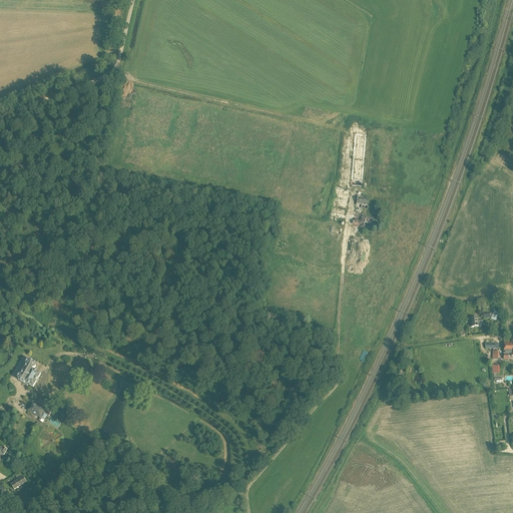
[(373,163),(384,163),(384,152),(373,152),(373,163)]
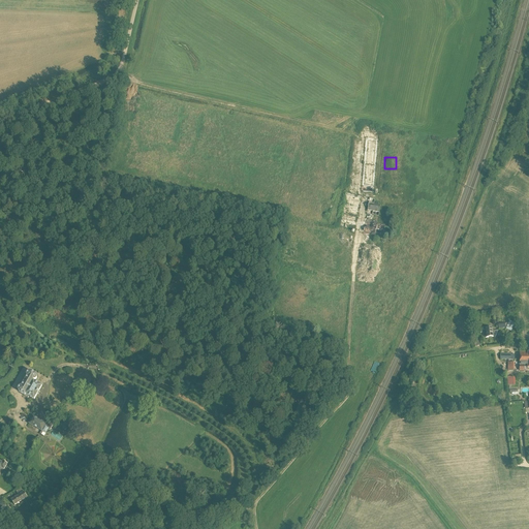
[(372,224),(372,234),(382,234),(382,224),(372,224)]
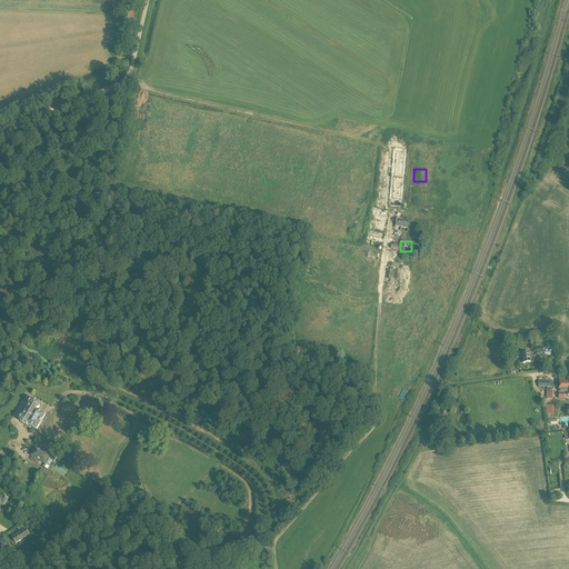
[(536,348),(536,353),(543,352),(543,351),(545,351),(545,352),(545,353),(550,356),(552,348),(548,346),(547,347),(546,347),(542,347),(536,348)]
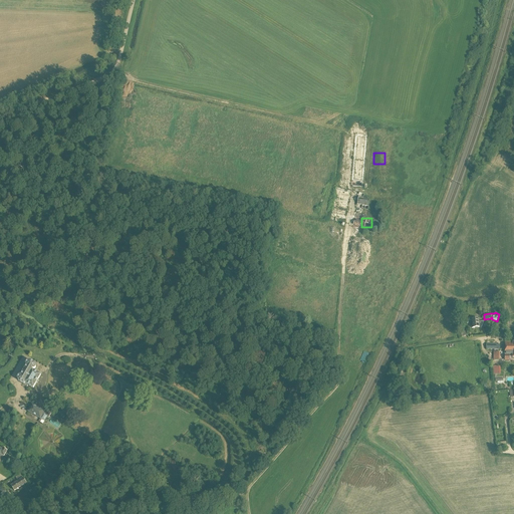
[(471,319),(472,328),(480,327),(481,327),(481,328),(483,321),(482,321),(479,321),(478,318),(471,319)]
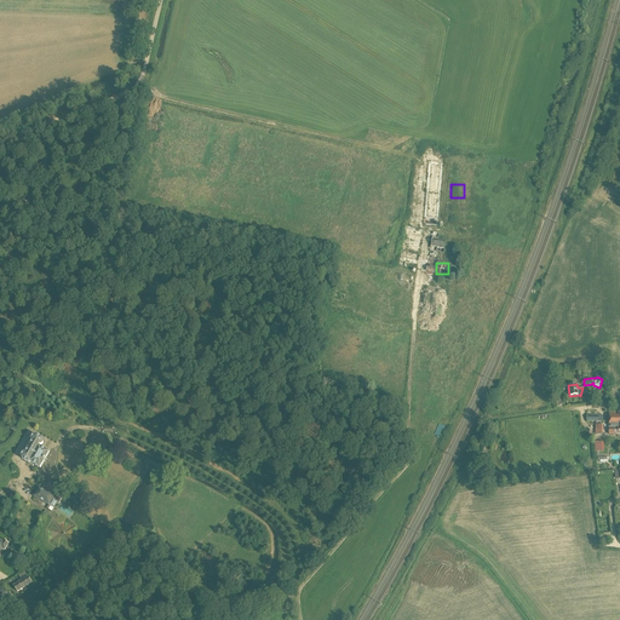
[(619,423),(619,422),(619,412),(618,412),(618,413),(609,413),(609,420),(619,422),(619,423)]
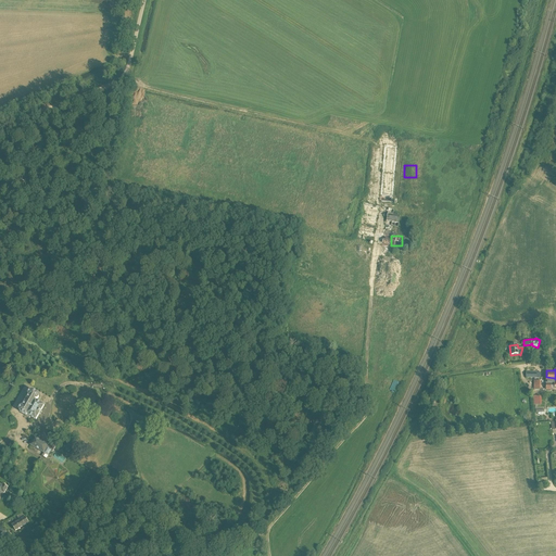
[(555,378),(546,377),(545,390),(551,390),(551,383),(555,383),(555,378),(555,379),(555,378)]
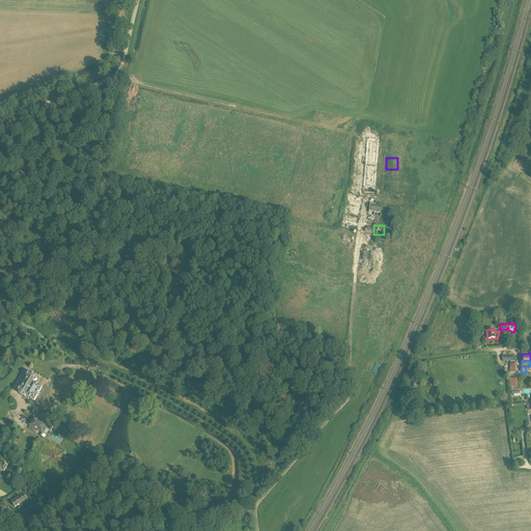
[(19,390),(19,393),(25,396),(26,395),(34,400),(42,387),(31,382),(35,381),(37,379),(36,376),(30,372),(28,373),(27,375),(28,378),(22,388),(20,388),(19,390)]
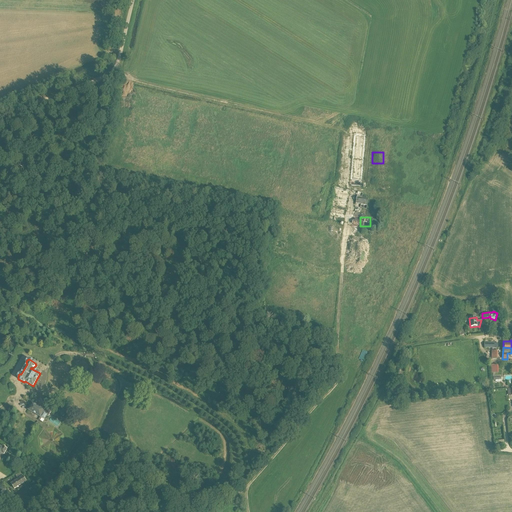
[(28,410),(40,417),(44,409),(32,402),(28,410)]
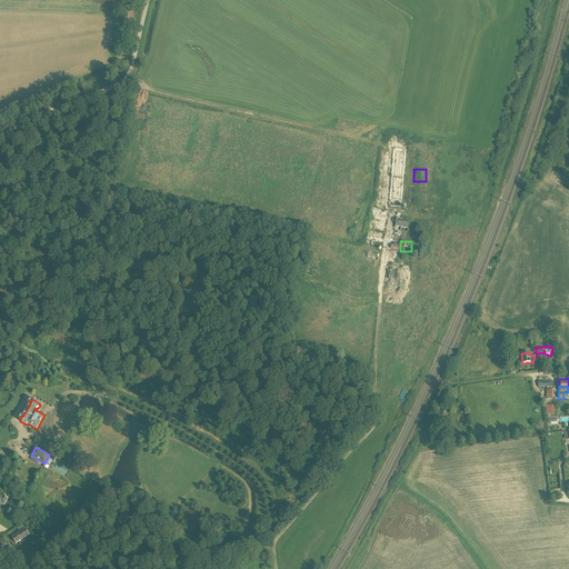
[(51,453),(49,455),(45,463),(49,467),(52,461),(53,463),(58,457),(51,453)]
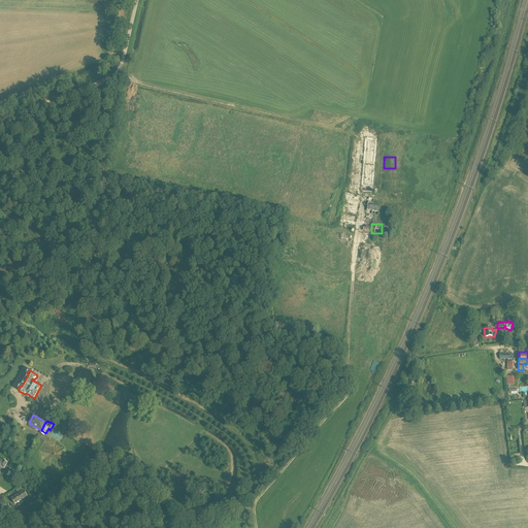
[(59,436),(56,440),(65,448),(68,443),(59,436)]
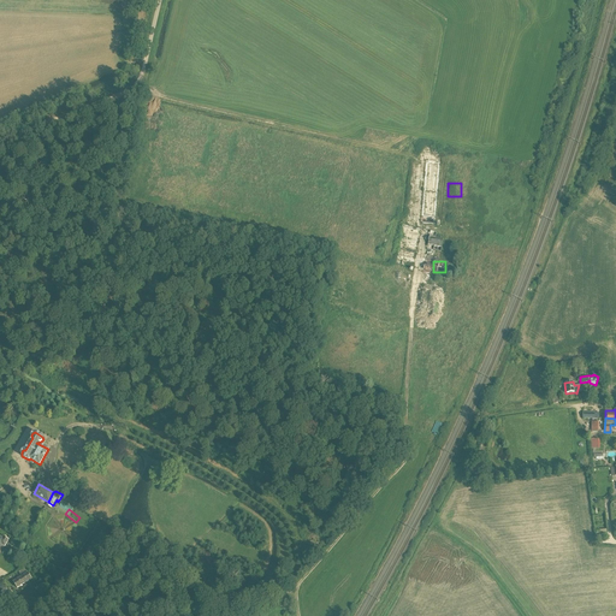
[(13,582),(17,588),(31,579),(28,573),(27,573),(24,569),(19,572),(22,576),(13,582)]
